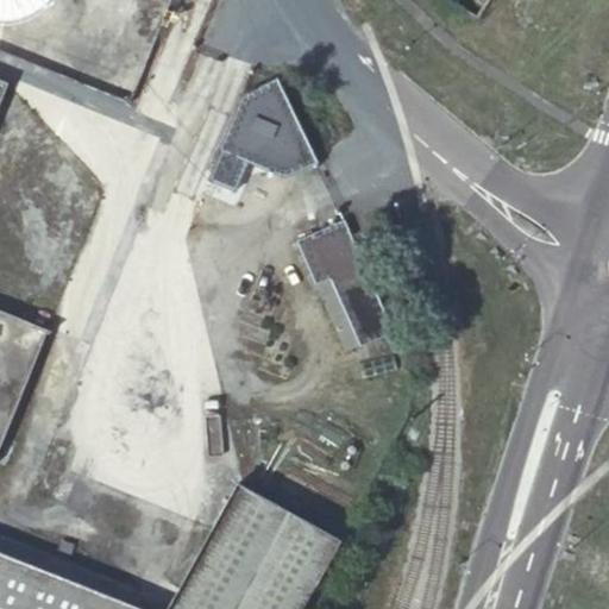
[(0,0),(0,18),(2,19),(8,19),(16,18),(19,18),(25,16),(31,14),(37,11),(42,8),(46,5),(50,1),(51,0),(0,0)]
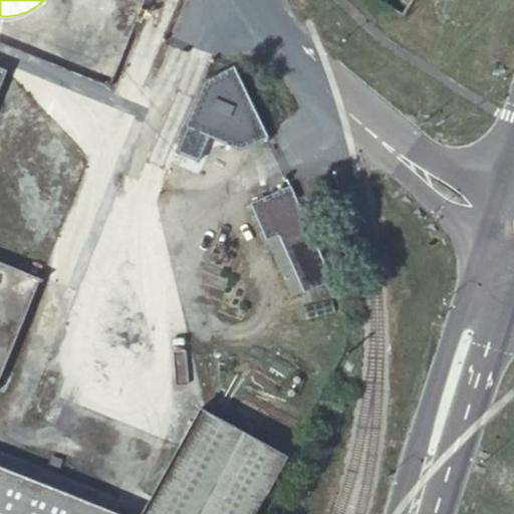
[(114,7),(115,3),(114,0),(75,0),(75,2),(76,5),(76,9),(78,12),(80,16),(82,18),(85,20),(89,22),(93,22),(97,22),(99,22),(102,21),(105,20),(108,18),(110,16),(113,11),(114,7)]
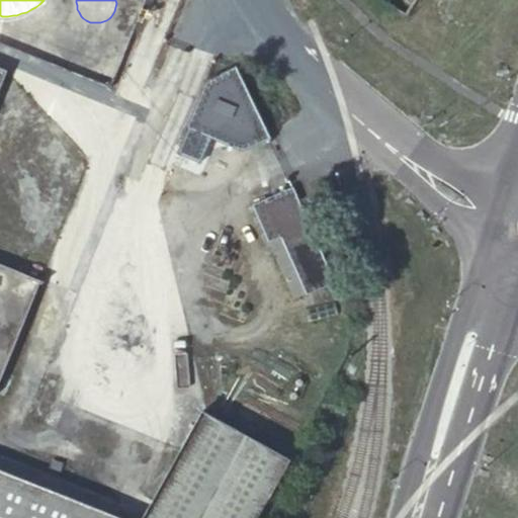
[(98,47),(99,42),(98,38),(97,36),(96,32),(93,29),(91,26),(87,25),(83,23),(79,23),(76,23),(74,24),(72,24),(68,26),(66,28),(63,32),(62,34),(60,39),(60,42),(61,47),(62,51),(64,55),(66,57),(68,59),(71,60),(76,62),(79,62),(82,62),(85,62),(88,61),(90,59),(93,57),(95,55),(97,51),(98,47)]
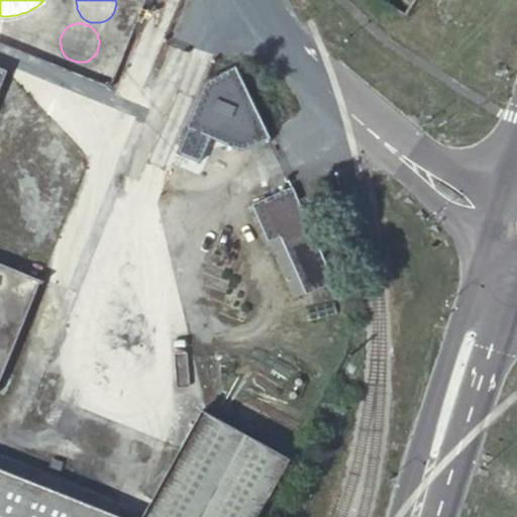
[(270,136),(236,69),(209,80),(177,152),(201,163),(214,136),(235,147),(242,148),(248,147),(270,136)]
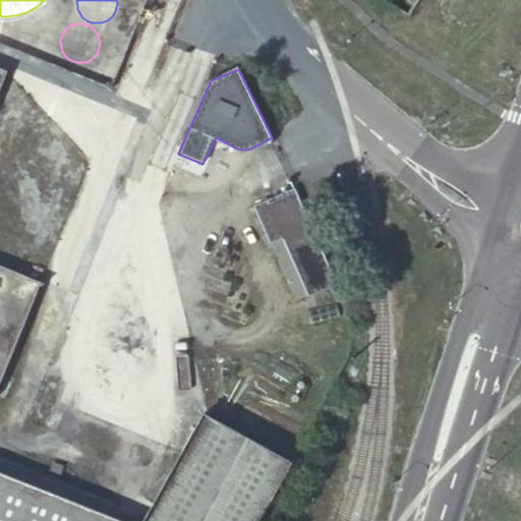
[(338,284),(296,190),(256,208),(272,242),(284,238),(292,259),(281,264),(289,281),(301,276),(308,296),(338,284)]
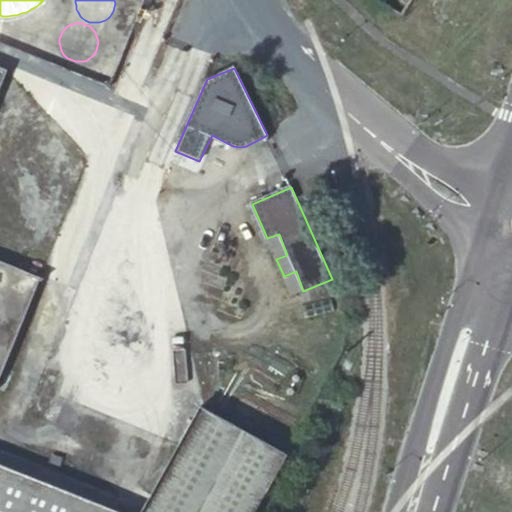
[(279,234),(267,238),(276,259),(287,255),(279,234)]
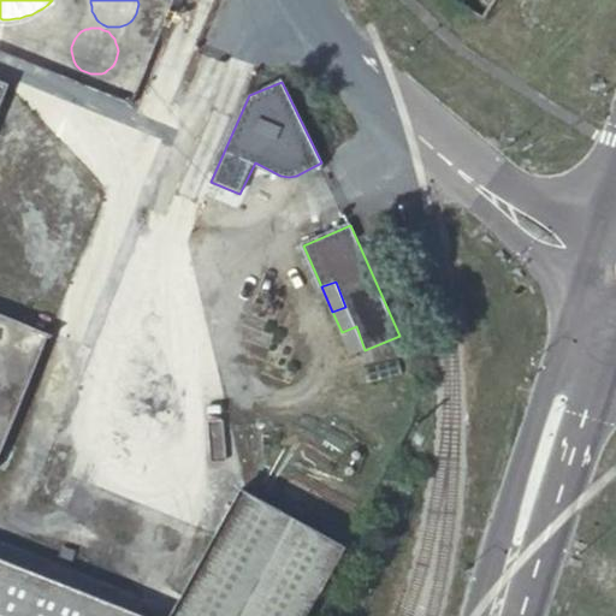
[(353,355),(365,350),(356,326),(342,332),(353,355)]
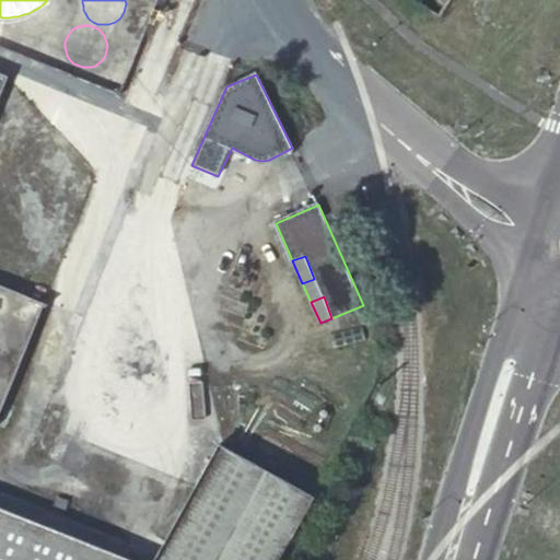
[(289,559),(322,500),(225,447),(161,559),(132,559),(0,488),(0,559),(289,559)]
